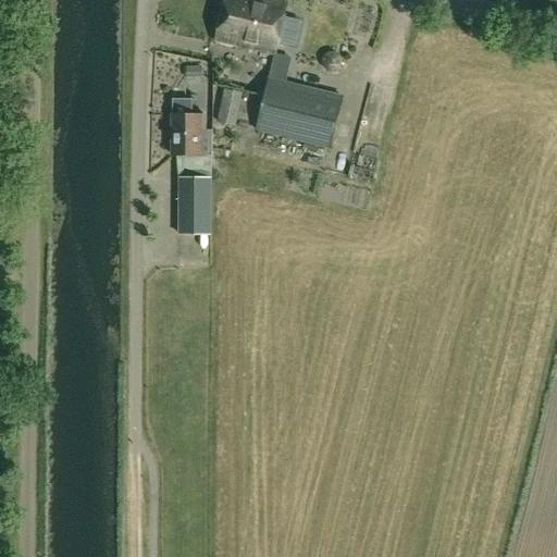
[(288,2),(276,0),(225,0),(218,39),(276,52),(288,2)]
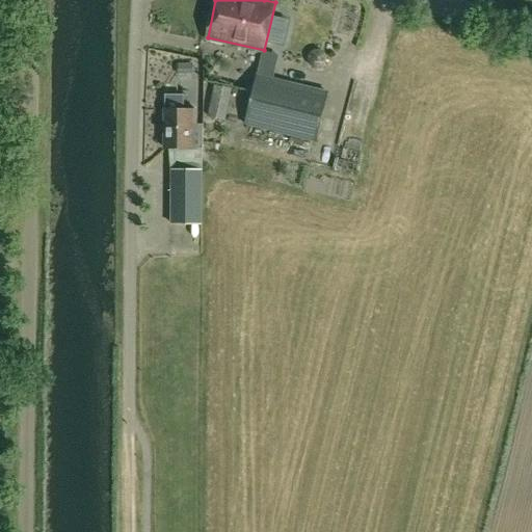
[(245,122),(316,139),(328,91),(258,74),(245,122)]
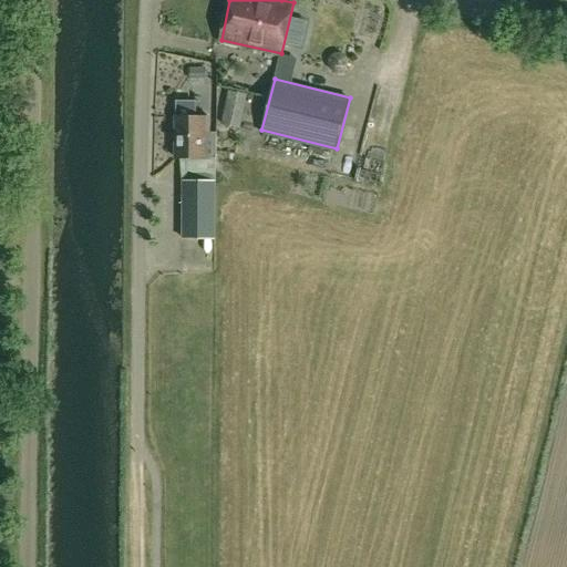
[(210,115),(196,115),(196,101),(178,101),(178,115),(177,115),(177,156),(206,156),(206,133),(210,133),(210,115)]
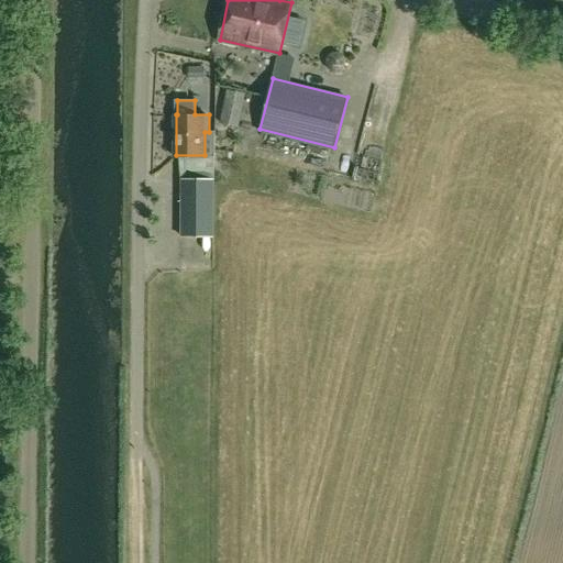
[(216,179),(183,179),(183,234),(216,234),(216,179)]
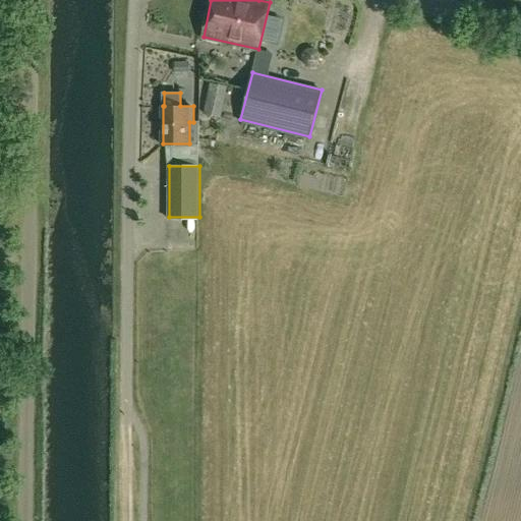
[(336,167),(334,176),(355,181),(357,172),(336,167)]
